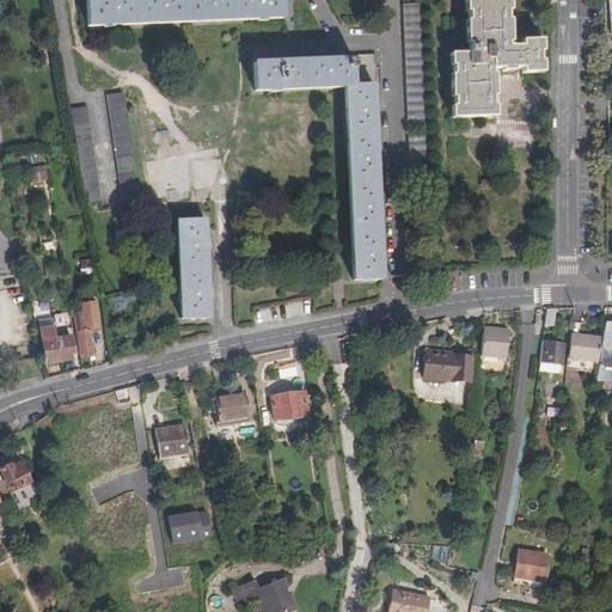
[(86,0),(89,28),(281,19),(280,0),(86,0)]
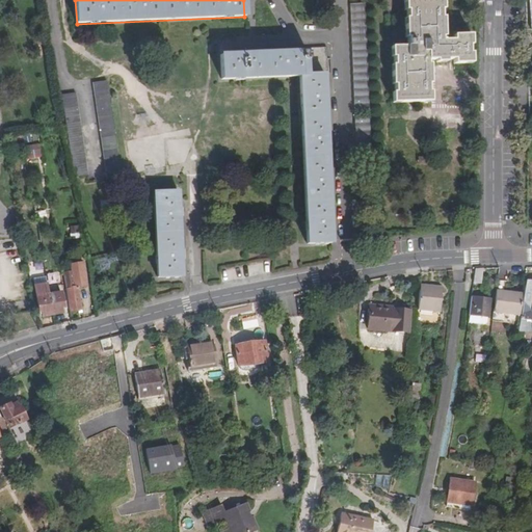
[(331,11),(330,0),(317,0),(318,12),(331,11)]
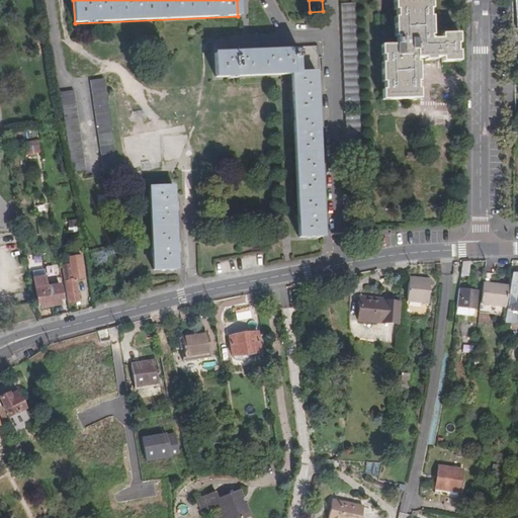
[(430,10),(430,0),(393,0),(393,10),(396,10),(396,16),(393,16),(393,37),(396,37),(396,45),(379,45),(379,56),(381,56),(381,62),(379,62),(379,83),(381,83),(381,89),(379,89),(379,101),(416,101),(416,89),(414,89),(414,83),(416,83),(416,62),(414,62),(414,59),(421,59),(422,62),(432,62),(432,59),(439,59),(439,64),(456,64),(456,53),(454,53),(454,47),(456,47),(456,35),(439,35),(439,39),(428,39),(428,37),(430,37),(430,16),(428,16),(428,10),(430,10)]
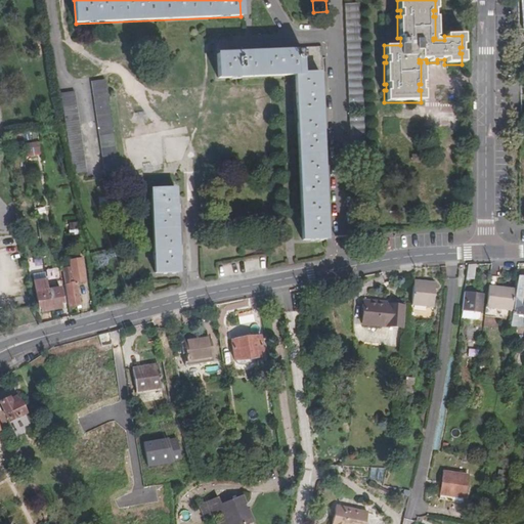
[(364,111),(359,3),(345,3),(350,111),(364,111)]
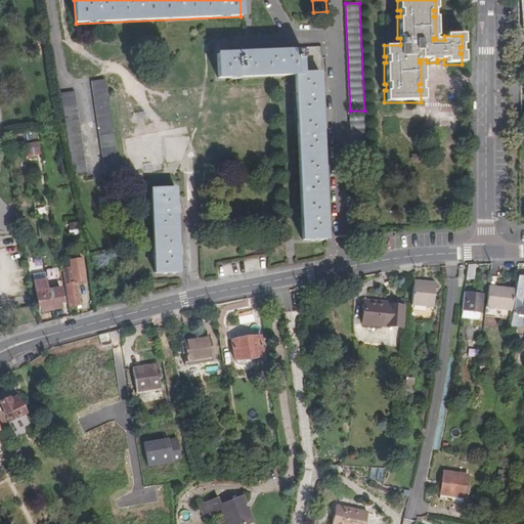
[(302,242),(324,241),(324,224),(328,224),(328,215),(323,215),(322,183),(326,183),(325,175),(322,175),(320,142),(324,142),(324,134),(320,134),(318,101),(322,101),(322,93),(318,93),(317,77),(321,77),(320,47),(299,47),(299,52),(282,53),(281,48),(273,48),(273,53),(241,54),(241,50),(232,50),(232,55),(217,55),(218,79),(295,76),(302,242)]
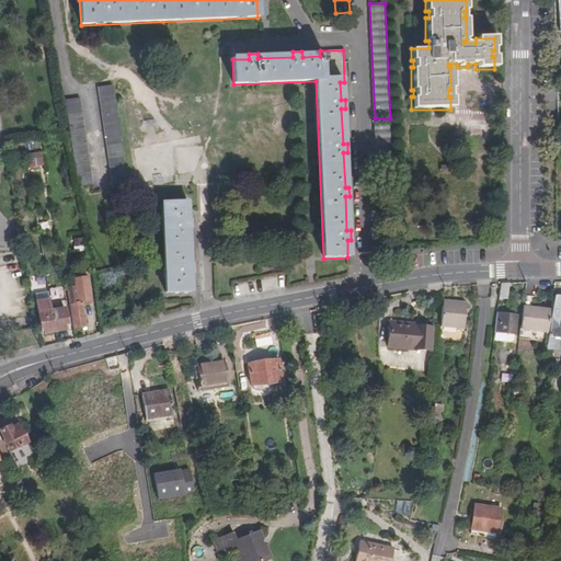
[(99,84),(115,185),(129,183),(113,82),(99,84)]
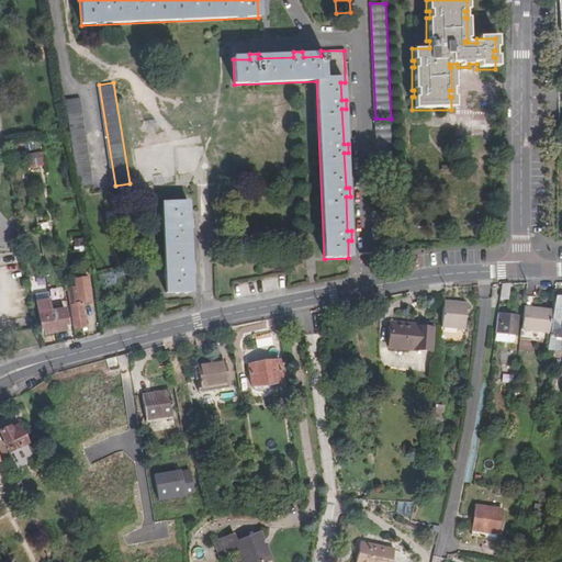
[(79,186),(93,183),(80,97),(66,99),(79,186)]
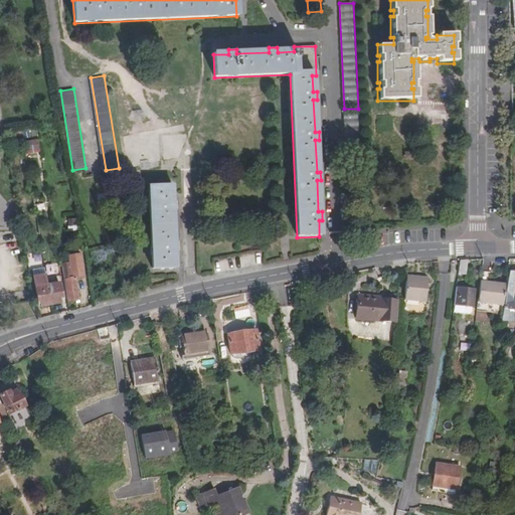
[(59,121),(57,113),(48,114),(49,123),(59,121)]
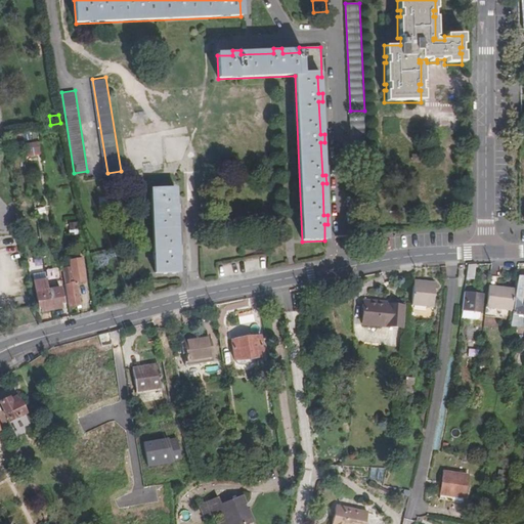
[(352,161),(366,160),(364,115),(350,116),(352,161)]
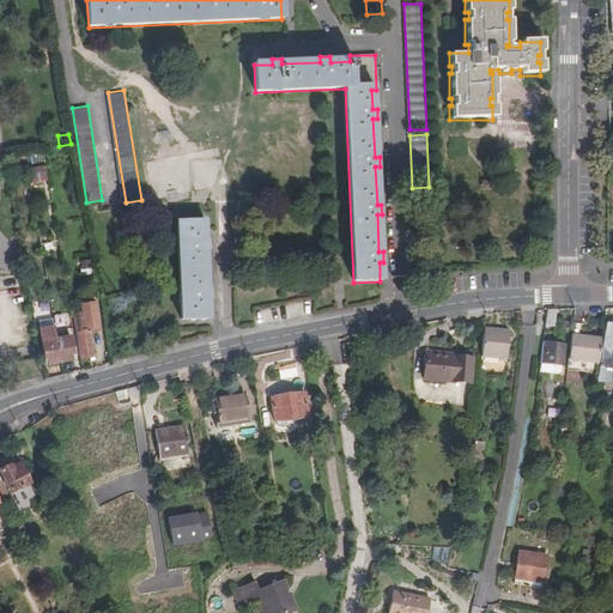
[(25,170),(30,187),(48,182),(43,165),(25,170)]
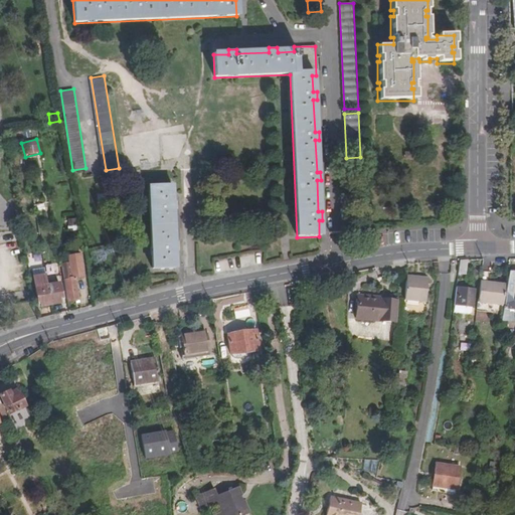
[(176,266),(175,246),(175,238),(174,209),(173,200),(173,182),(150,183),(153,267),(176,266)]
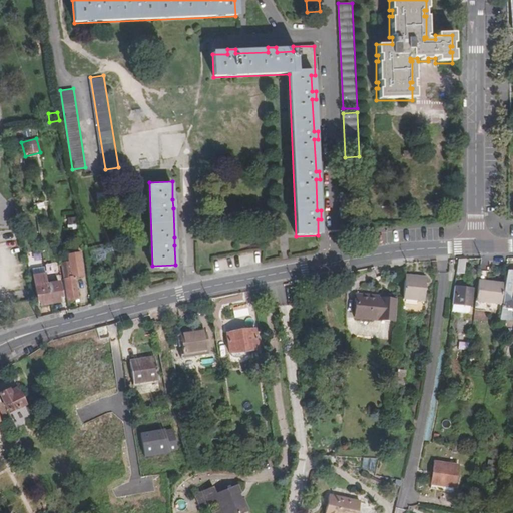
[(76,228),(74,217),(66,218),(68,229),(76,228)]
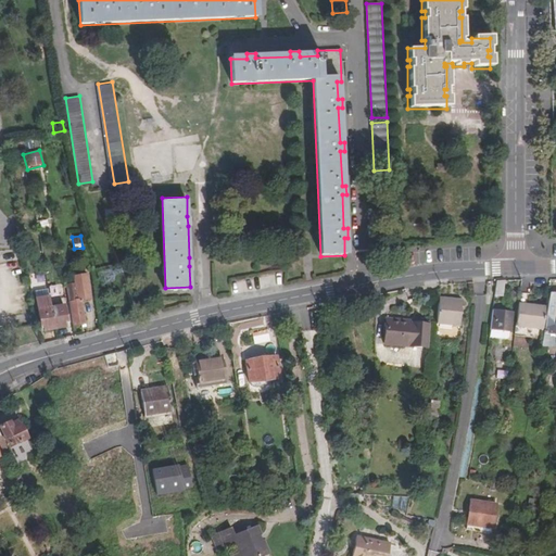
[(65,280),(72,326),(85,324),(81,302),(91,300),(86,269),(73,272),(74,279),(65,280)]
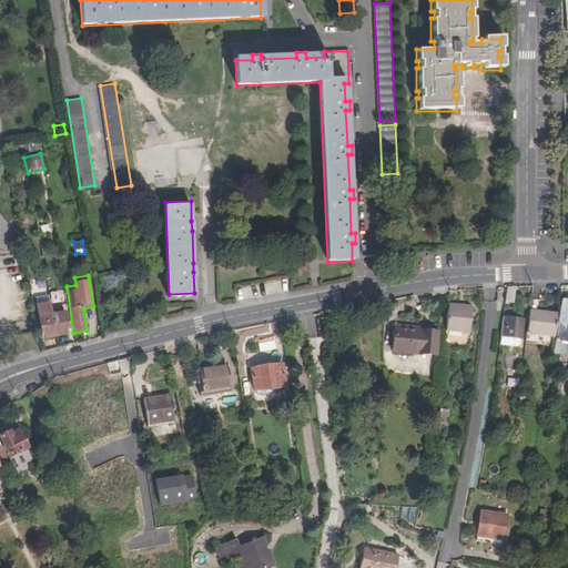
[(110,276),(97,282),(102,295),(115,290),(110,276)]
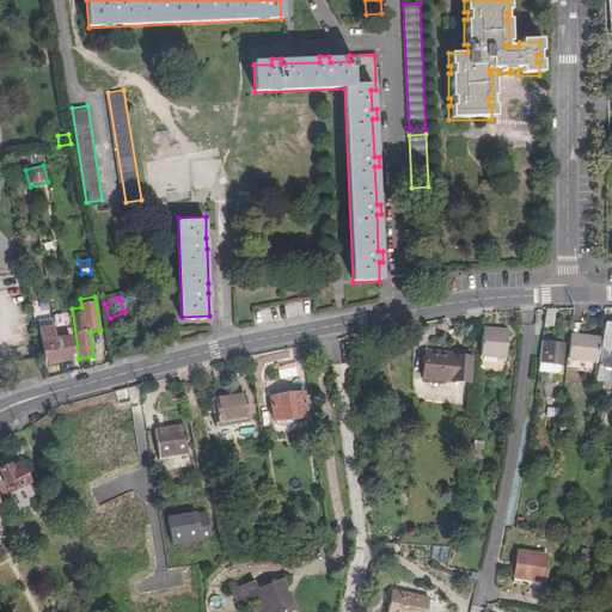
[(34,301),(35,312),(47,311),(46,301),(34,301)]
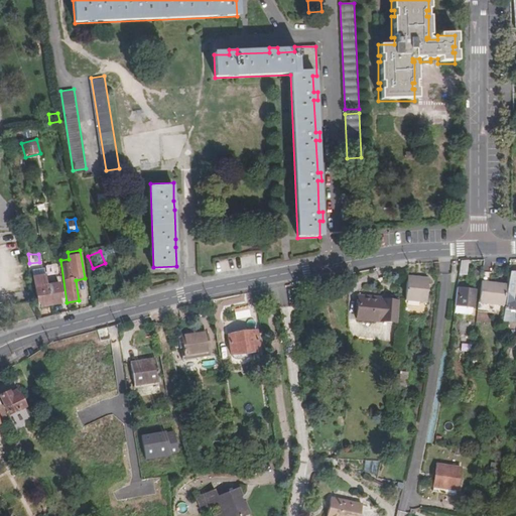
[(470,261),(461,261),(459,274),(467,274),(470,261)]
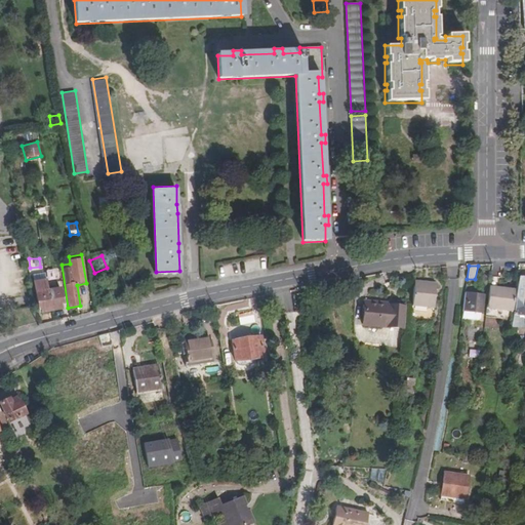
[(46,280),(44,270),(31,273),(32,282),(46,280)]
